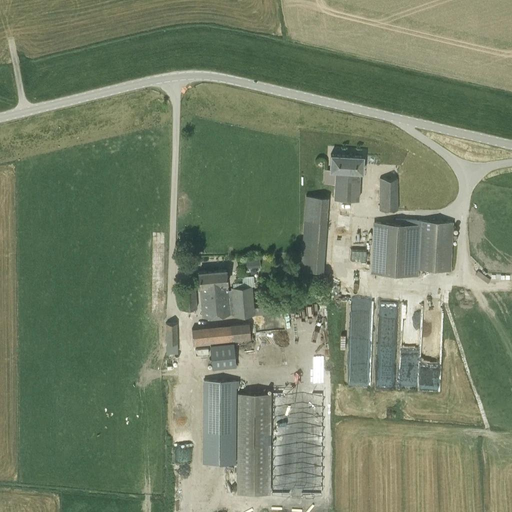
[(330,154),(329,170),(335,170),(334,198),(358,199),(360,172),(362,172),(363,156),(330,154)]
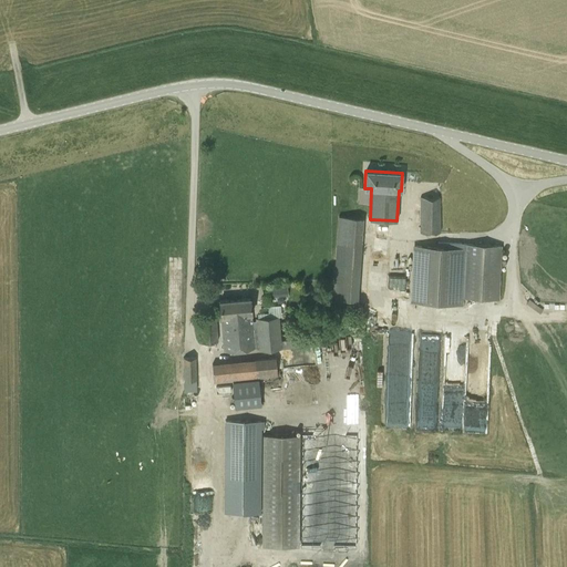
[(440,233),(441,197),(420,197),(420,233),(440,233)]
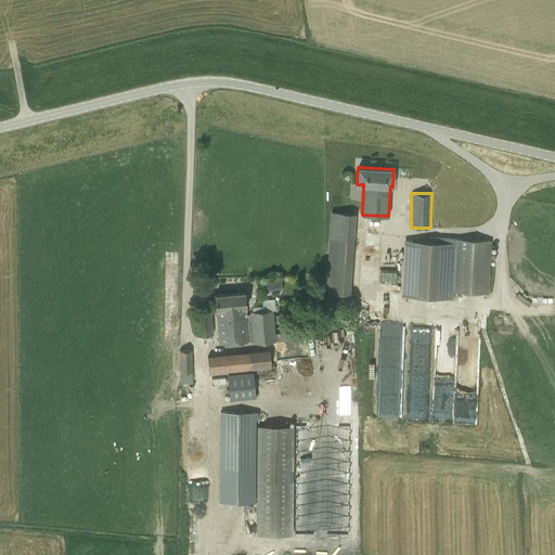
[(356,214),(332,211),(330,237),(355,240),(356,214)]
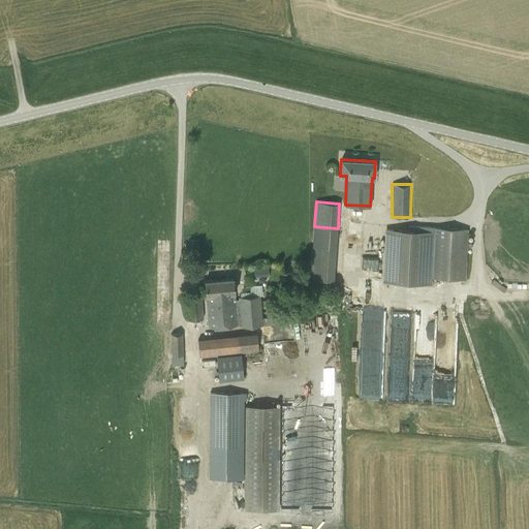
[(467,229),(434,227),(434,231),(387,229),(384,281),(431,284),(432,278),(465,280),(467,229)]
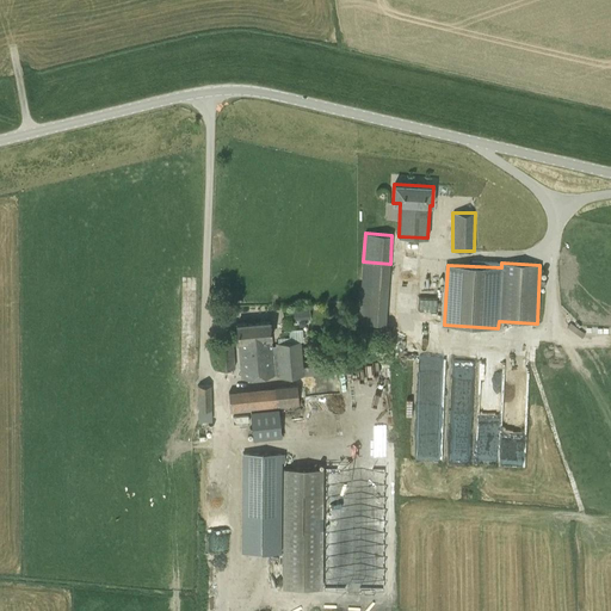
[(235,325),(240,378),(275,374),(277,374),(278,378),(303,376),(338,372),(337,364),(303,366),(301,341),(275,343),(275,346),(272,346),(270,322),(235,325)]
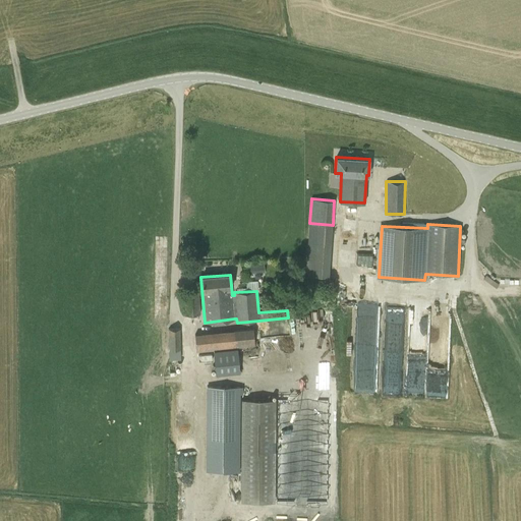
[(199,313),(198,290),(183,291),(184,315),(199,313)]
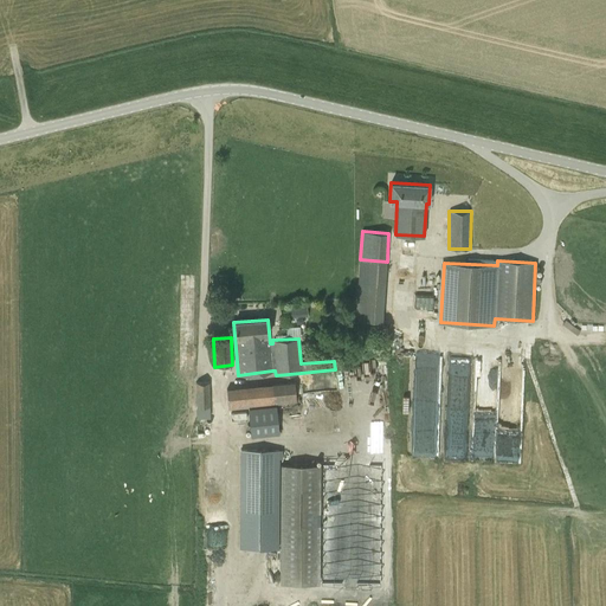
[(251,437),(278,434),(276,405),(296,404),(295,381),(226,389),(229,421),(249,421),(251,437)]
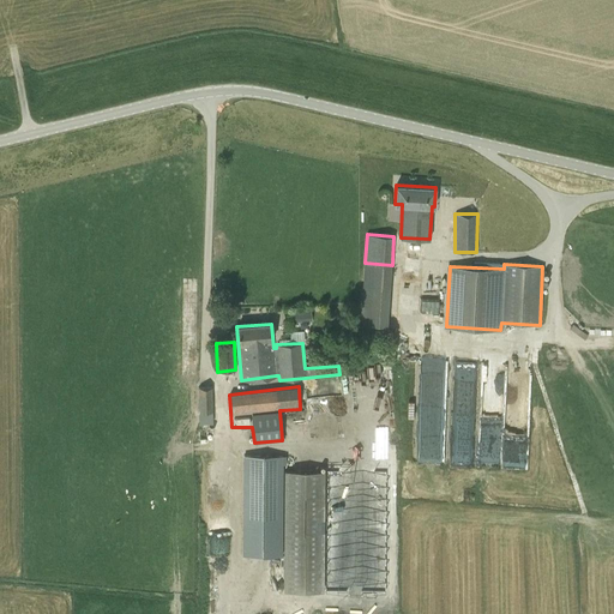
[(212,389),(198,387),(199,423),(212,425),(212,389)]
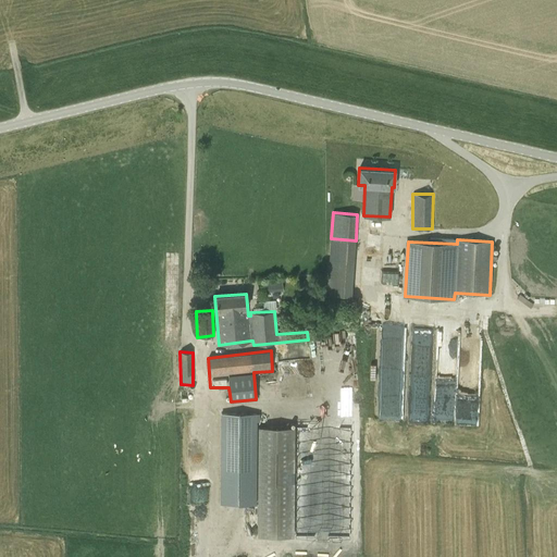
[(381,416),(404,417),(405,386),(399,386),(399,378),(382,376),(381,416)]
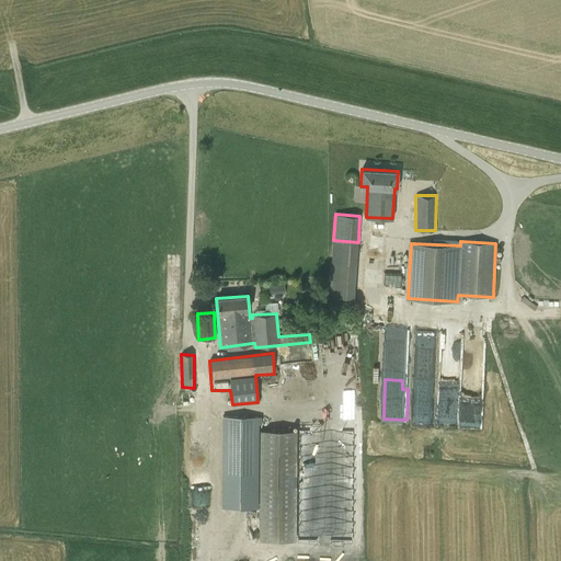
[(258,508),(259,416),(221,416),(221,507),(258,508)]
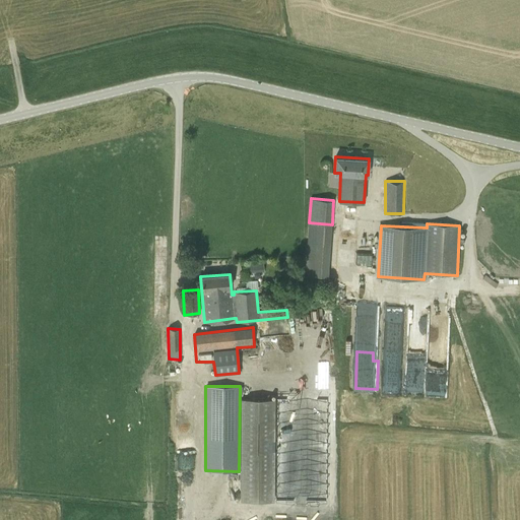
[(241,500),(274,501),(275,399),(242,399),(241,500)]
